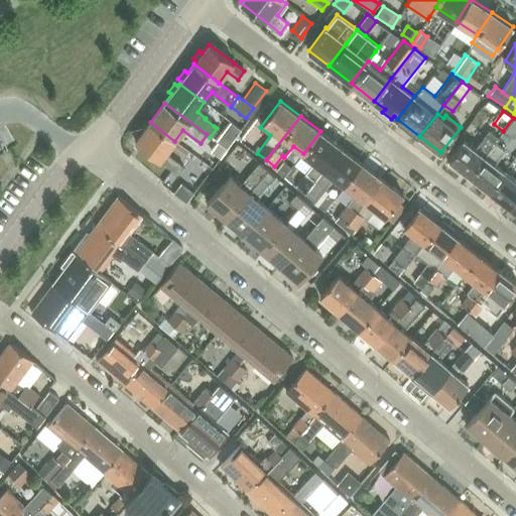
[(513,138),(515,134),(515,120),(514,119),(504,132),(513,138)]
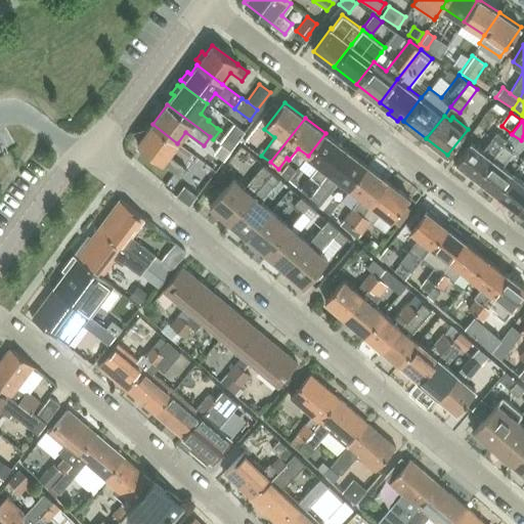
[(177,143),(153,124),(137,144),(180,176),(185,169),(168,156),(177,143)]
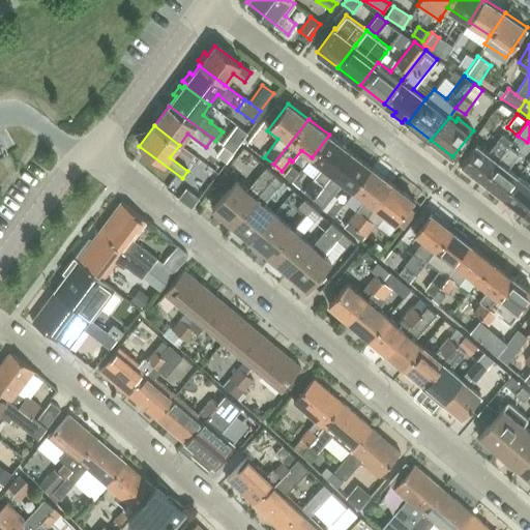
[(329,135),(312,157),(323,167),(305,189),(315,197),(350,150),(329,135)]
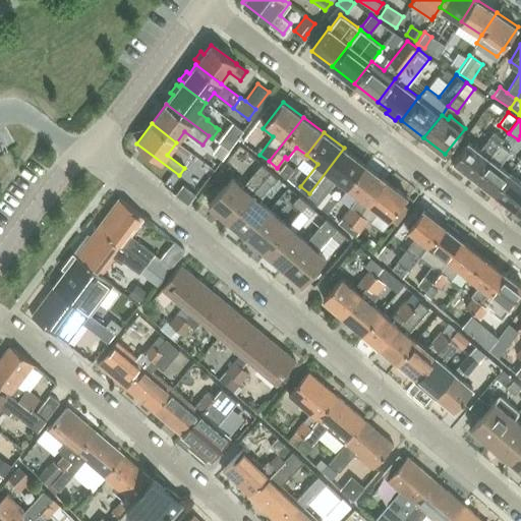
[(474,177),(500,145),(504,139),(494,132),(479,151),(468,142),(454,161),(456,163),(453,166),(463,173),(465,170),(474,177)]
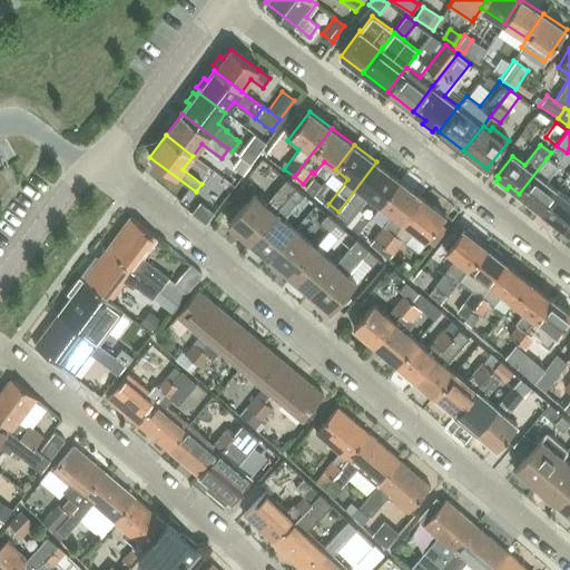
[(248,147),(241,156),(251,164),(257,154),(248,147)]
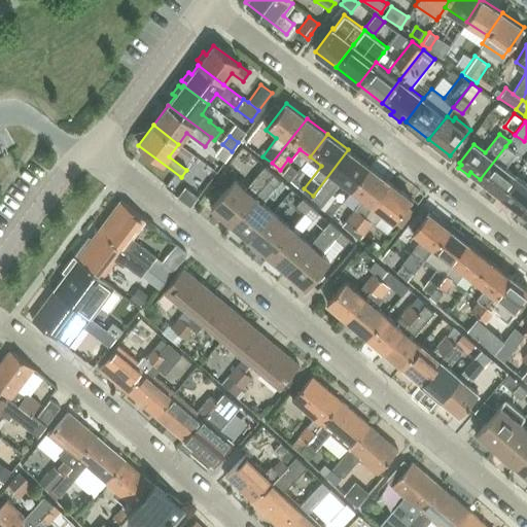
[(505,146),(480,179),(500,196),(515,176),(504,168),(515,153),(505,146)]
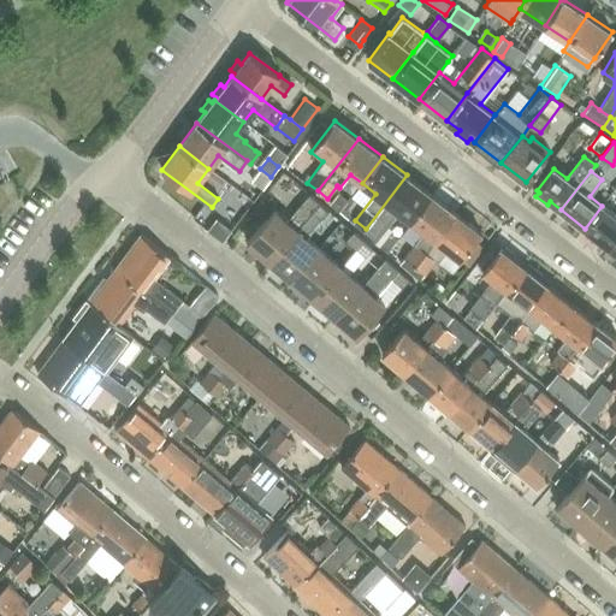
[(407,175),(366,229),(363,231),(375,241),(398,212),(410,221),(431,194),(407,175)]
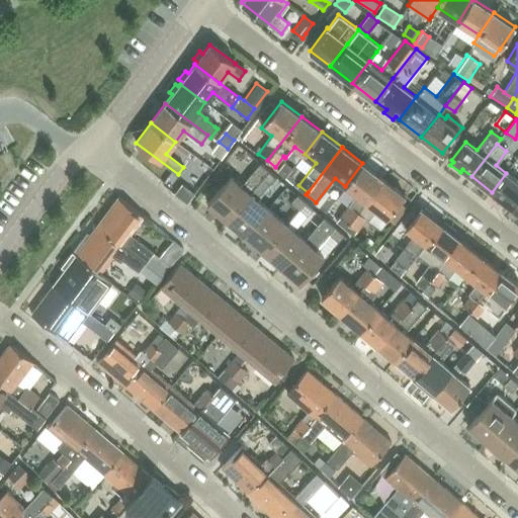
[(284,161),(277,171),(284,177),(292,167),(284,161)]
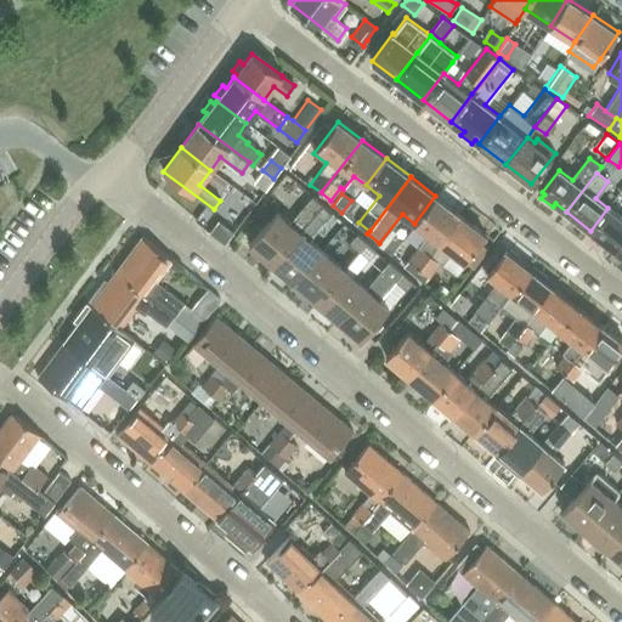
[(267,222),(249,244),(272,264),(299,231),(315,213),(322,204),(312,196),(290,222),(277,211),(270,219),(267,222)]
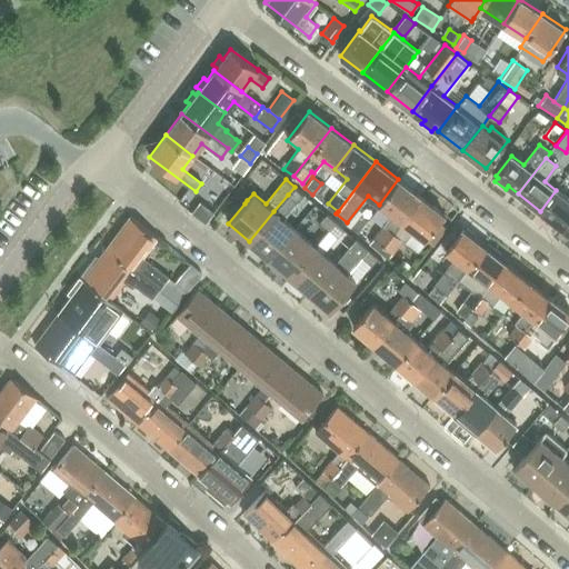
[(391,213),(372,238),(373,239),(383,246),(383,245),(421,197),(398,179),(379,205),(391,213)]
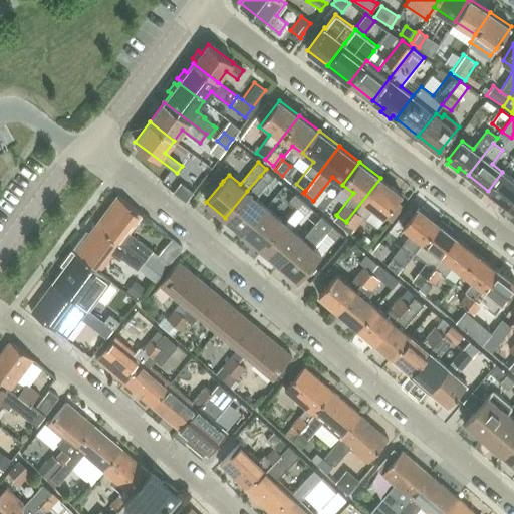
[(220,167),(214,173),(221,179),(223,181),(229,175),(225,171),(220,167)]
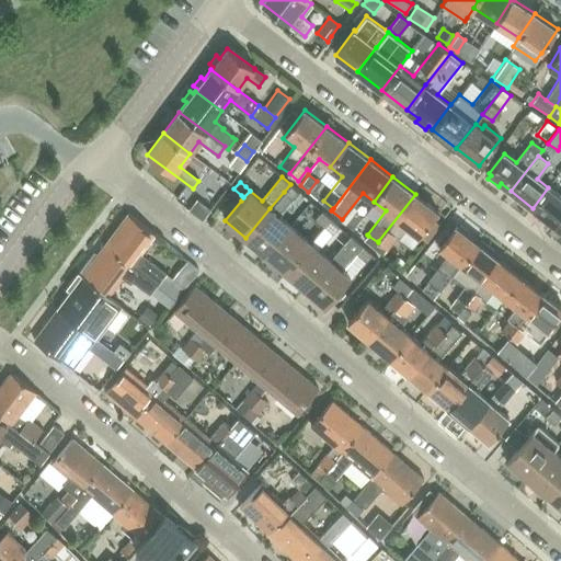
[(299,192),(290,184),(284,192),(285,192),(293,199),(299,192)]
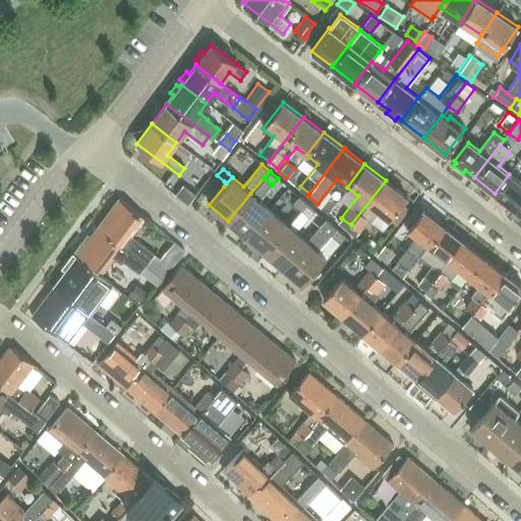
[(497,194),(494,197),(503,205),(506,201),(514,208),(520,198),(520,180),(520,182),(509,174),(495,193),(497,194)]
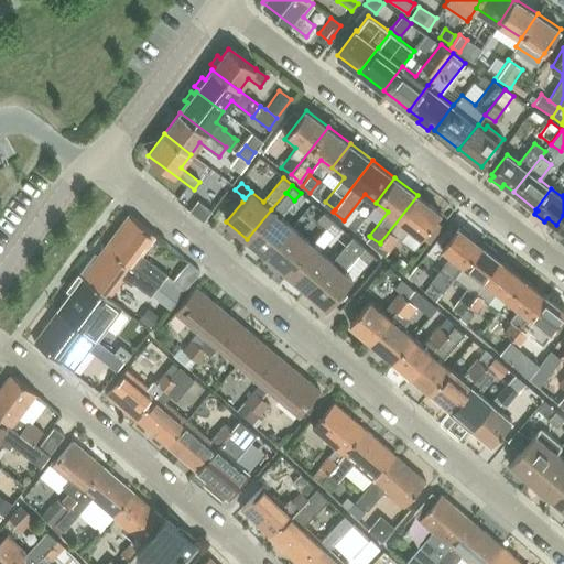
[(380,242),(380,243),(387,249),(388,250),(389,249),(398,238),(401,240),(410,228),(422,237),(422,236),(429,241),(442,225),(435,219),(441,213),(418,195),(380,242)]
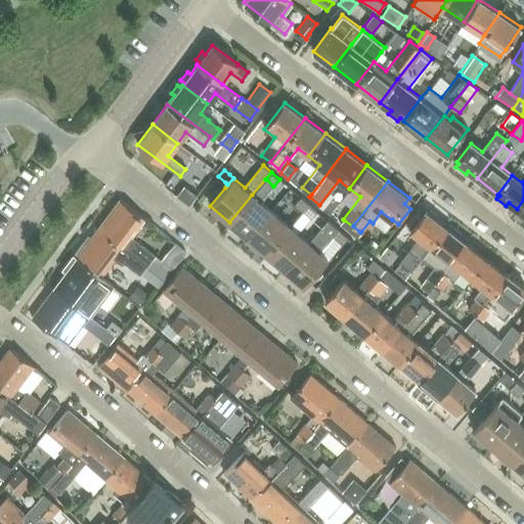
[(183,186),(176,195),(188,206),(195,195),(183,186)]
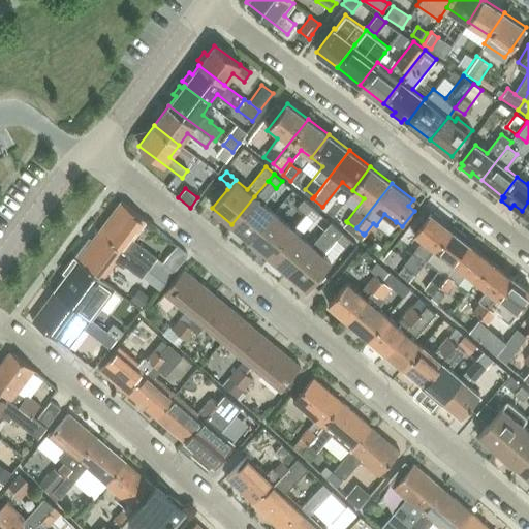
[(254,196),(231,224),(250,240),(274,213),(255,196),(254,196)]
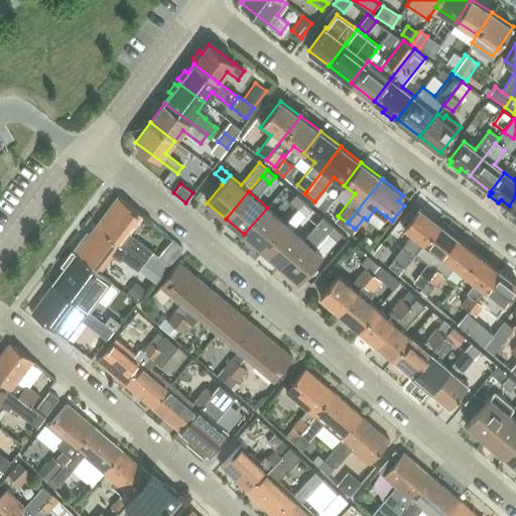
[(298,208),(303,201),(296,195),(290,201),(298,208)]
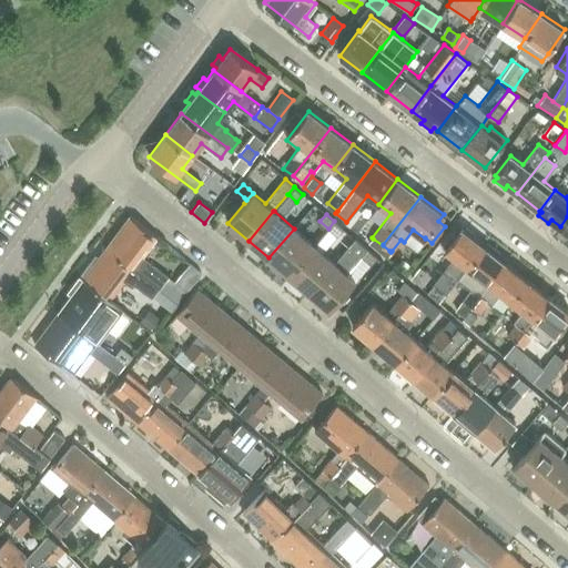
[(131,216),(107,249),(159,288),(168,277),(142,257),(158,236),(131,216)]
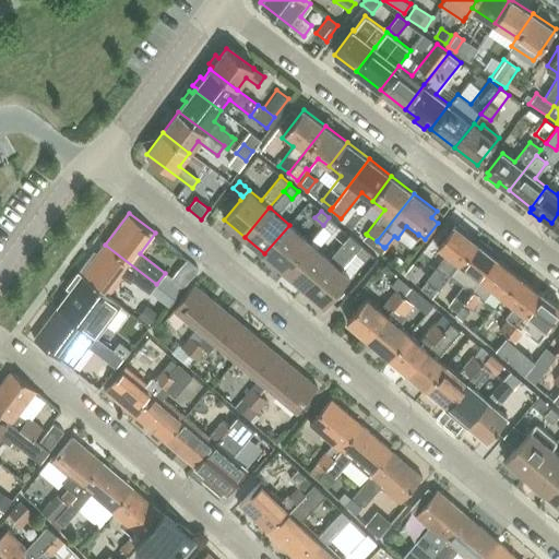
[(337,225),(329,217),(323,225),(332,233),(337,225)]
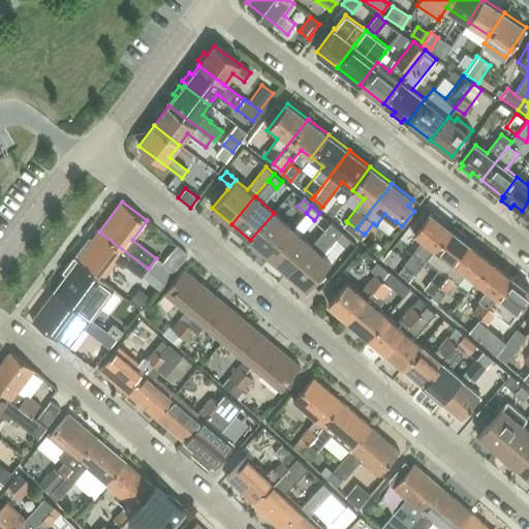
[(422,238),(403,262),(404,263),(415,273),(426,259),(449,228),(440,221),(442,218),(434,212),(432,215),(430,213),(414,232),(422,238)]
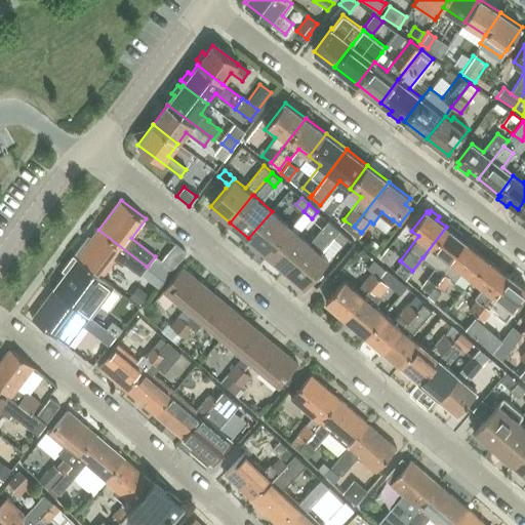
[(290,227),(272,211),(248,238),(267,254),(290,227)]
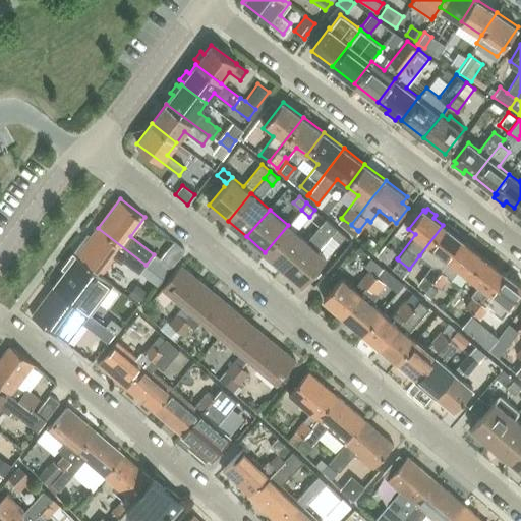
[(341,218),(337,223),(338,223),(346,230),(349,228),(351,225),(342,219),(341,218)]
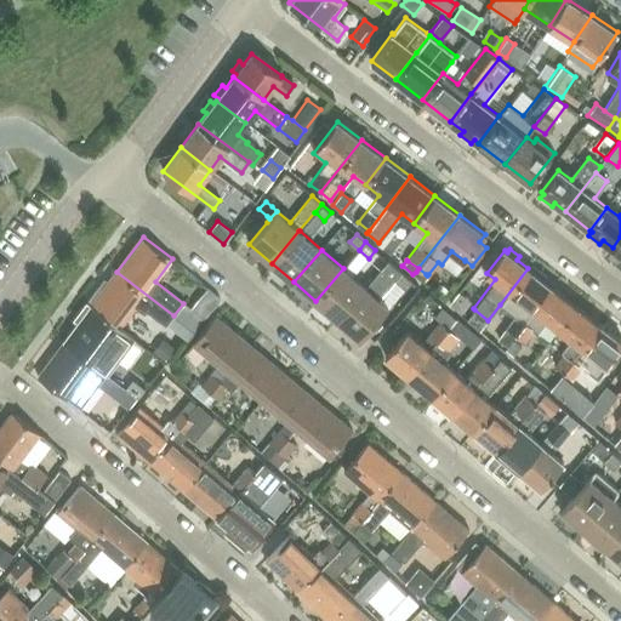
[(365,288),(337,320),(360,340),(388,307),(379,298),(394,280),(402,273),(388,261),(365,288)]
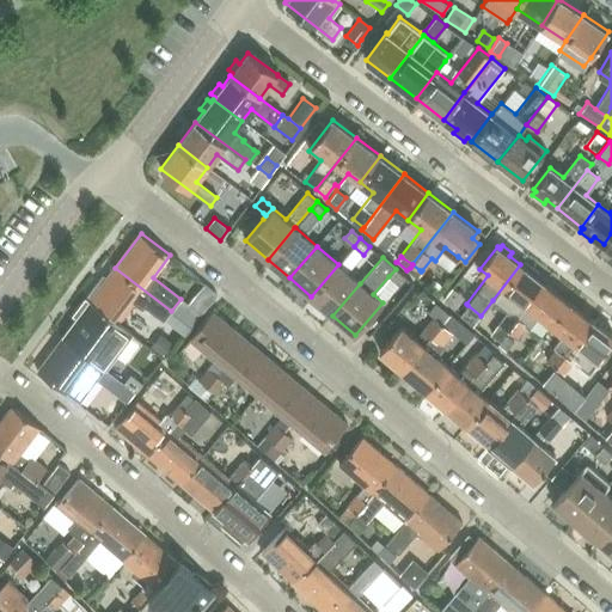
[(520,264),(493,300),(494,300),(508,311),(500,323),(509,330),(545,283),(537,276),(539,273),(524,261),(521,264),(520,264)]
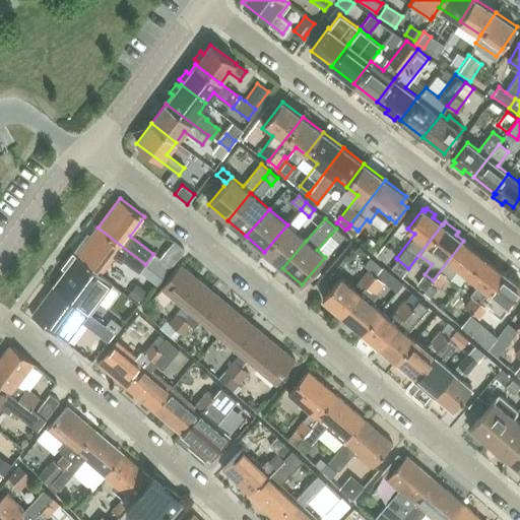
[(306,241),(287,224),(264,252),(282,268),(306,241)]
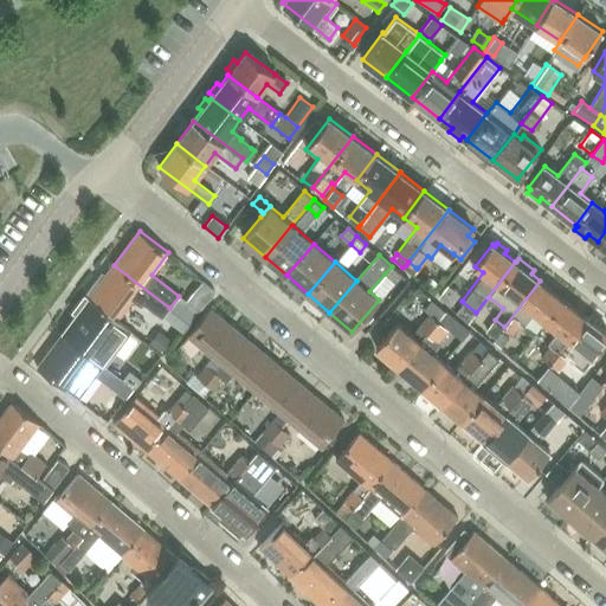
[(406,265),(403,268),(412,275),(417,269),(416,268),(408,262),(406,265)]
